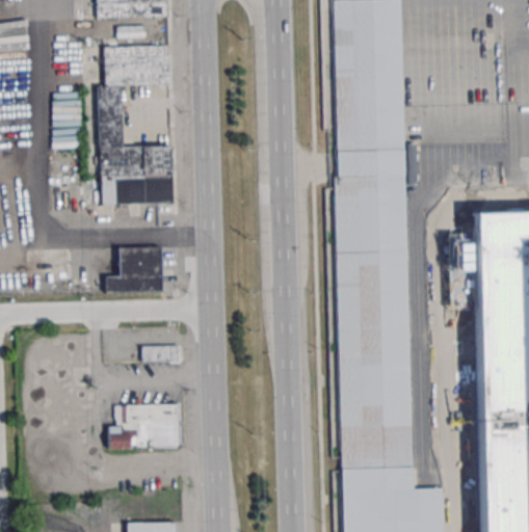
[(97,0),(97,18),(168,17),(168,0),(97,0)]
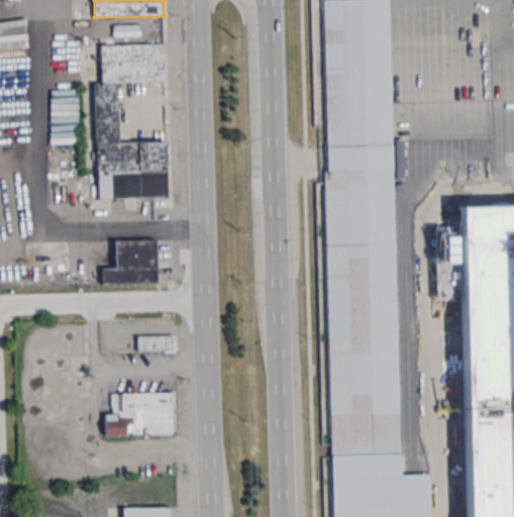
[(323,0),(329,171),(325,172),(333,516),(429,516),(429,474),(401,475),(389,0),(323,0)]
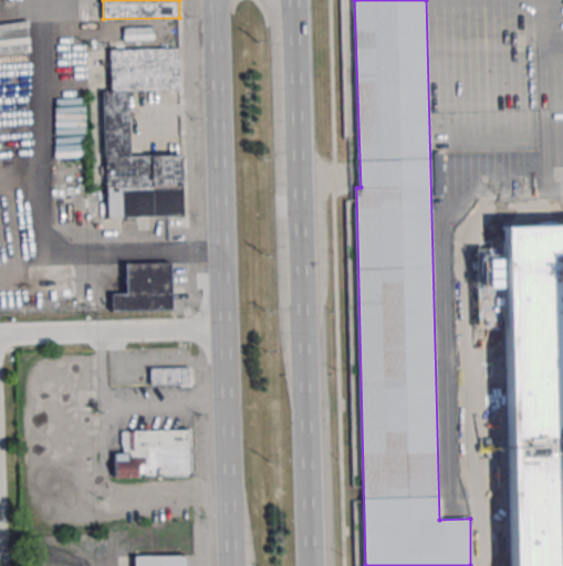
[(184,155),(132,155),(131,91),(181,90),(180,49),(112,50),(113,92),(105,92),(107,218),(185,217),(184,155)]
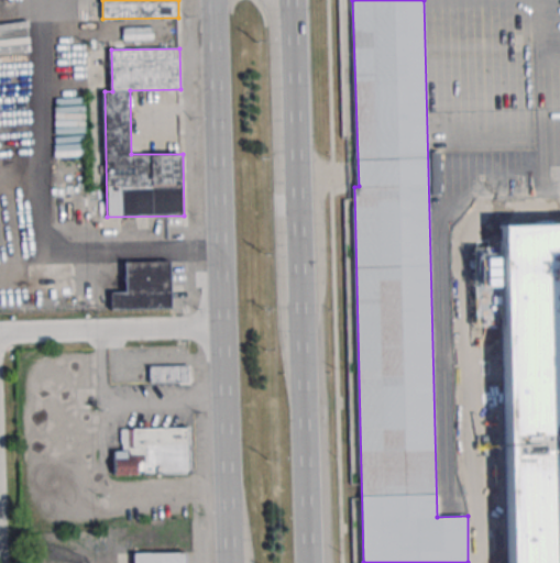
[(559,223),(503,225),(509,562),(559,562),(559,223)]
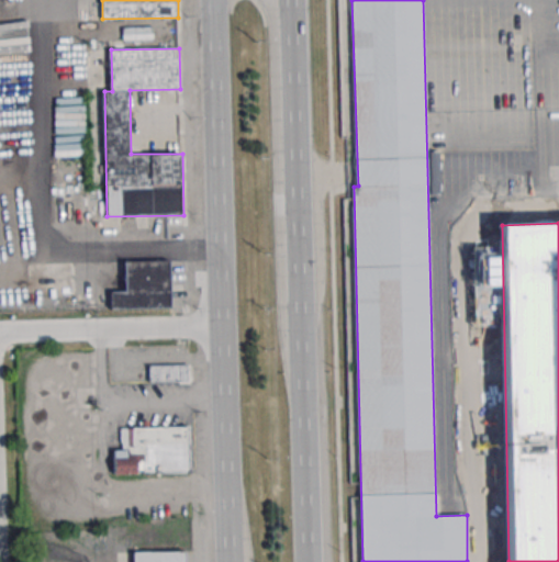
[(172,308),(172,260),(126,260),(126,291),(112,291),(112,308),(172,308)]
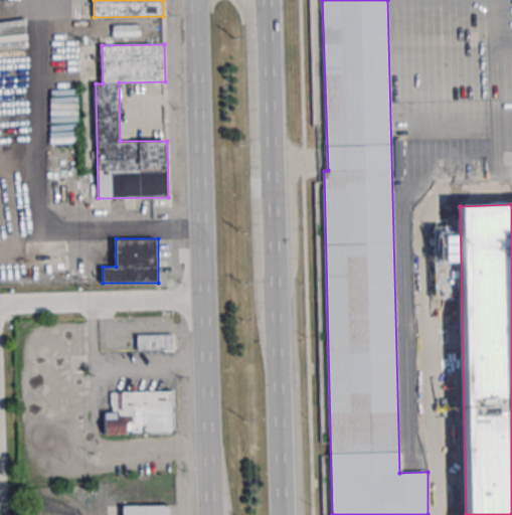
[(138,349),(174,349),(174,334),(138,334),(138,349)]
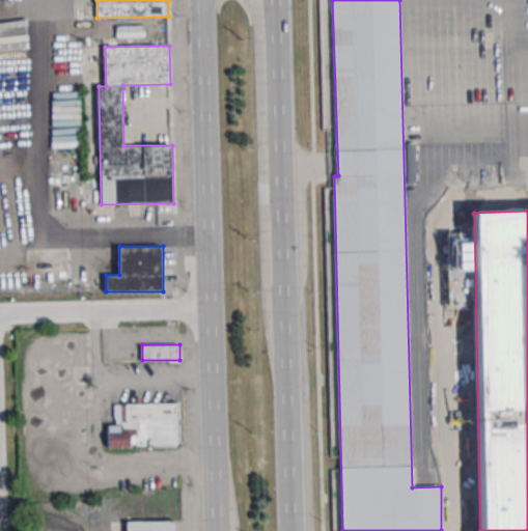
[(182,448),(182,403),(116,403),(116,425),(95,426),(95,448),(182,448)]
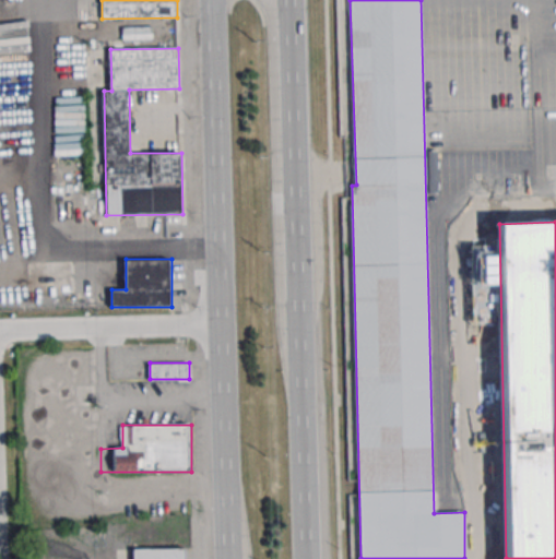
[(133,558),(133,549),(185,548),(185,558),(133,558)]
